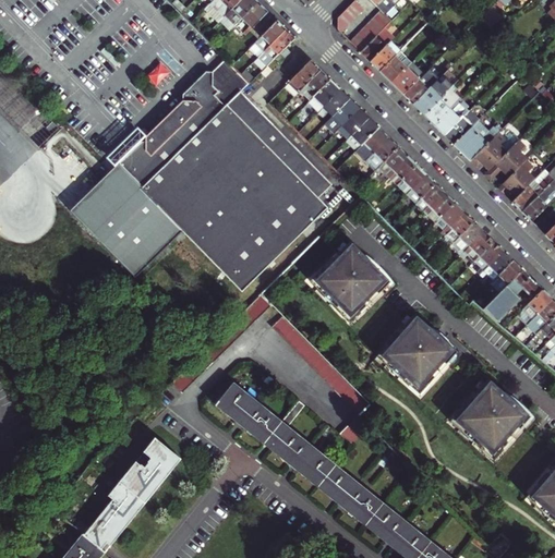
[(212,0),(210,1),(214,4),(225,15),(239,0),(212,0)]
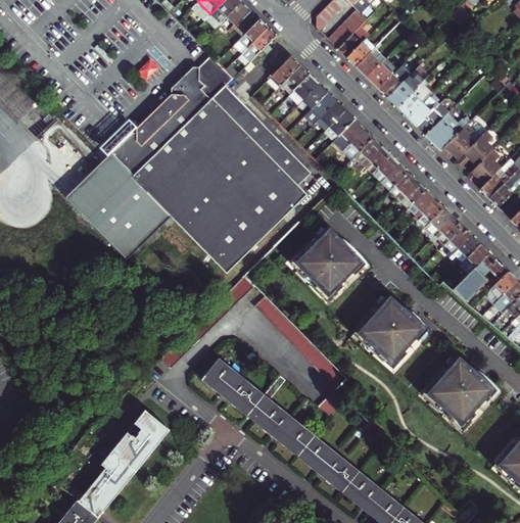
[(237,0),(224,0),(210,14),(220,24),(240,2),(237,0)]
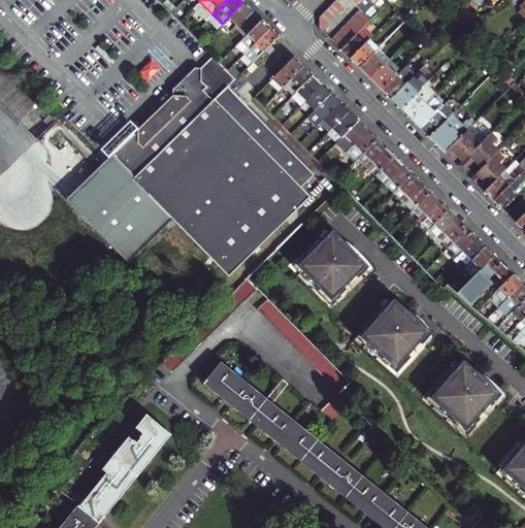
[(350,0),(360,9),(362,7),(365,4),(363,2),(360,0),(350,0)]
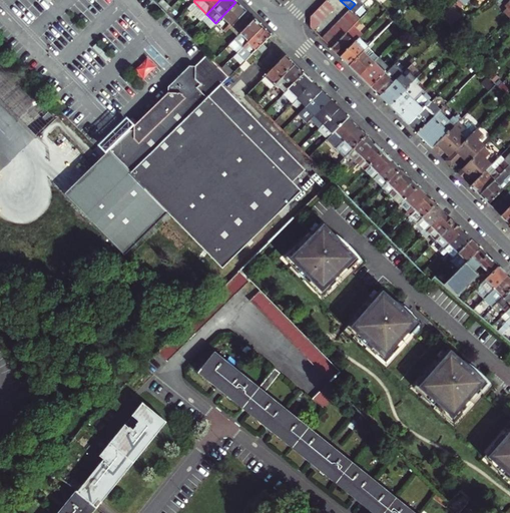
[(376,0),(373,3),(383,13),(386,10),(376,0)]
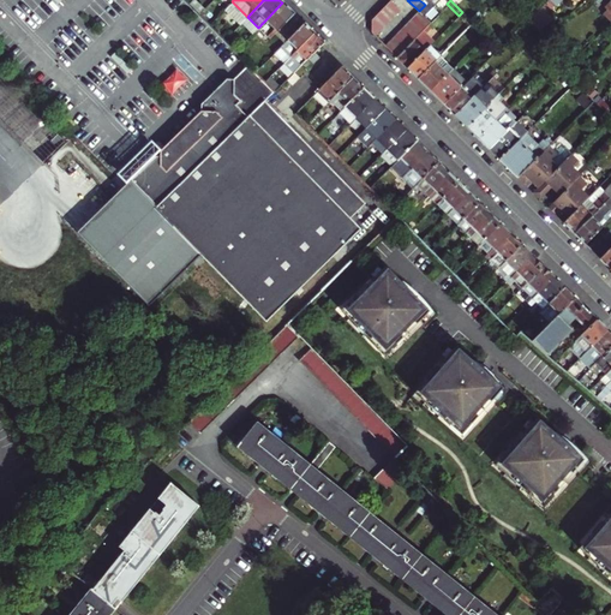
[(541,7),(547,1),(547,0),(529,0),(525,5),(534,15),(541,7)]
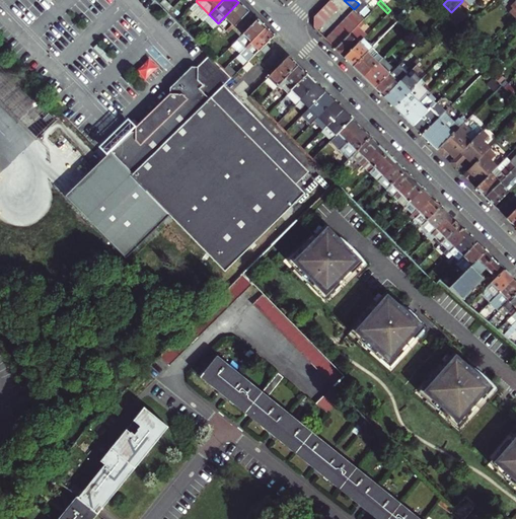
[(188,9),(179,1),(175,5),(182,14),(188,9)]
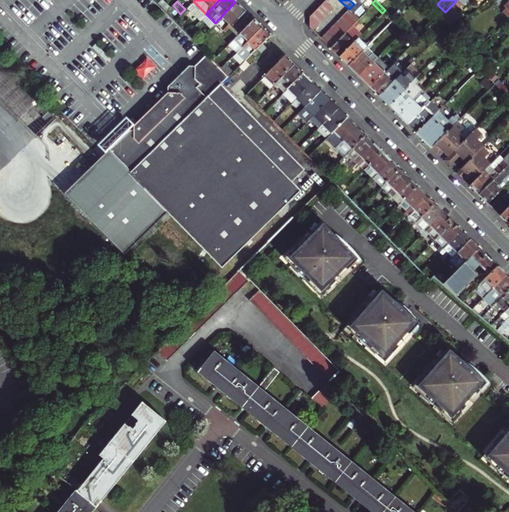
[(180,14),(181,15),(183,17),(196,4),(193,1),(185,9),(180,14)]
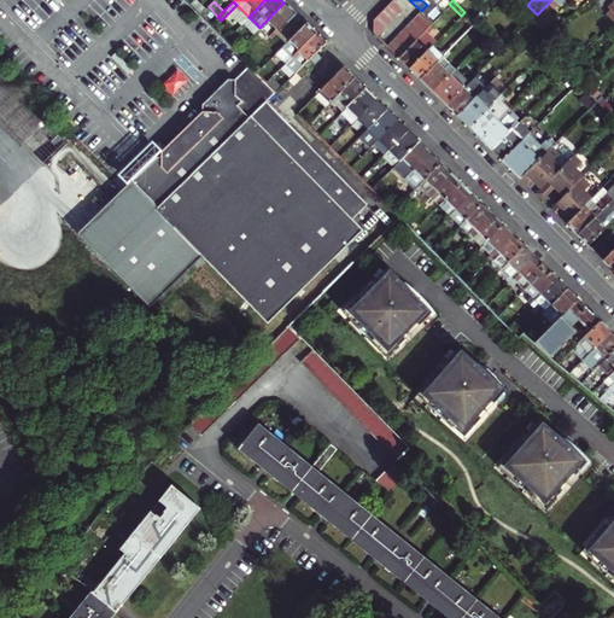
[(399,11),(390,1),(373,19),(372,33),(375,36),(399,11)]
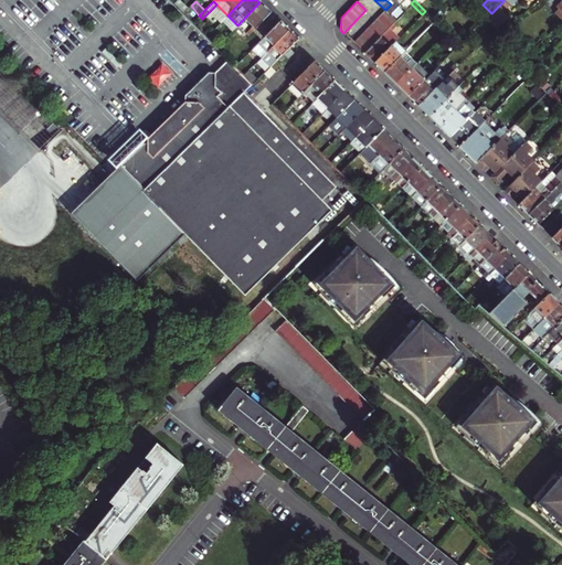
[(502,11),(508,6),(504,1),(498,7),(502,11)]
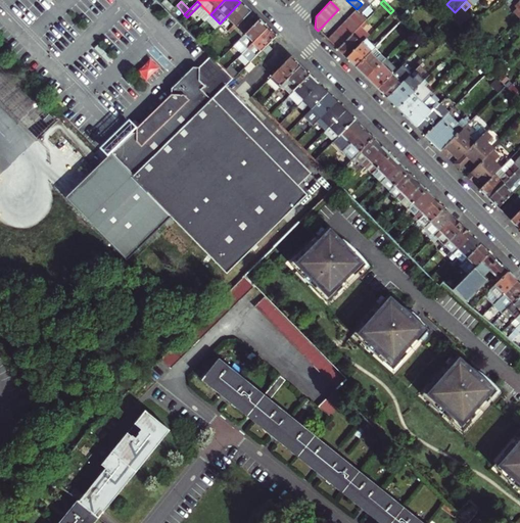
[(240,2),(220,24),(226,30),(224,32),(227,35),(234,28),(242,36),(257,19),(240,2)]
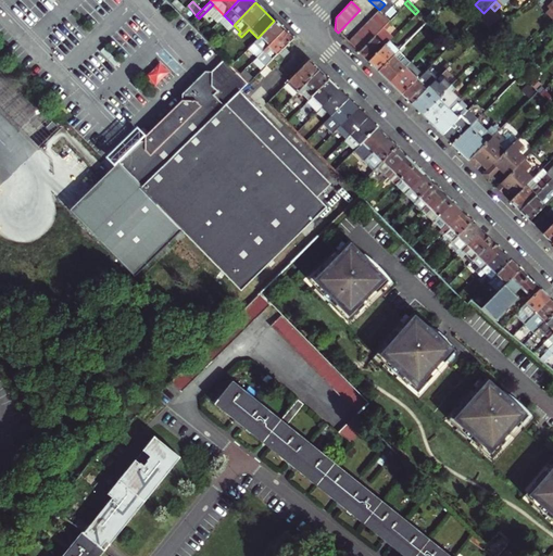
[(484,13),(479,17),(489,27),(499,16),(494,11),(490,7),(484,13)]
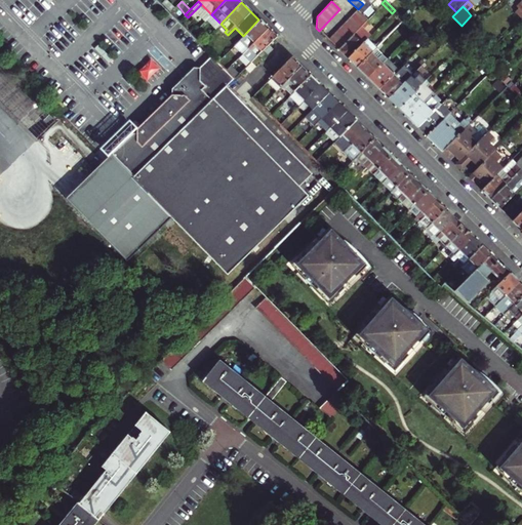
[(364,11),(360,7),(358,9),(367,18),(371,13),(366,8),(364,11)]
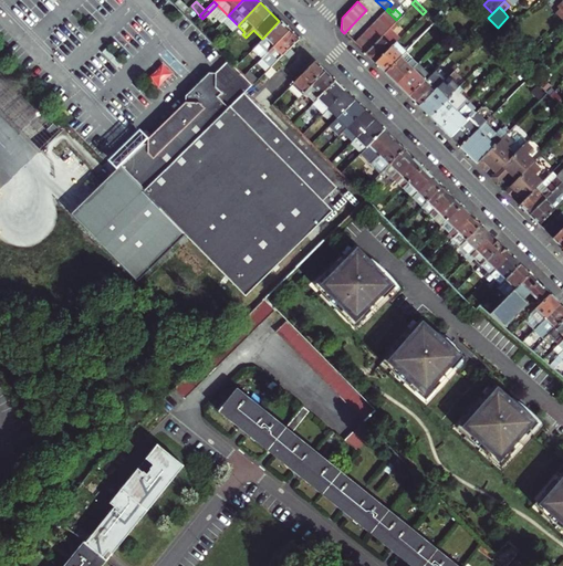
[(386,30),(387,28),(392,24),(396,20),(386,10),(381,14),(353,42),(364,53),(369,46),(375,41),(379,37),(381,35),(386,30)]
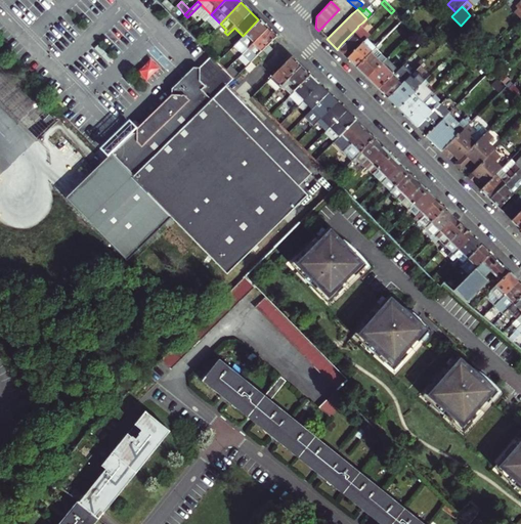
[(211,14),(206,18),(215,28),(220,24),(211,14)]
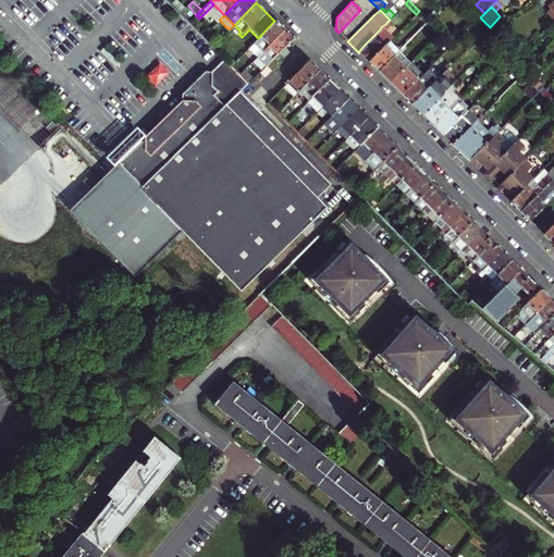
[(255,41),(262,50),(283,29),(274,21),(258,38),(255,41)]
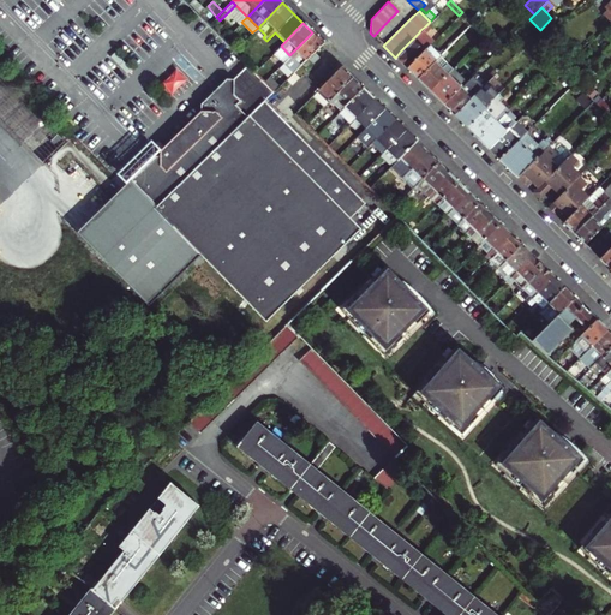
[(432,42),(425,35),(420,30),(419,33),(413,39),(412,40),(423,51),(425,49),(432,42)]
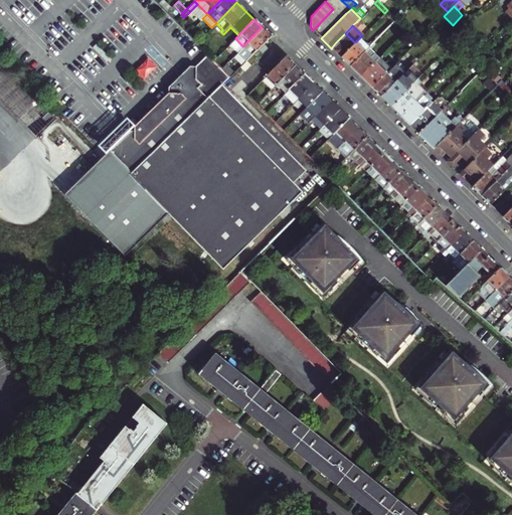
[(262,27),(242,46),(236,53),(244,61),(271,36),(262,27)]
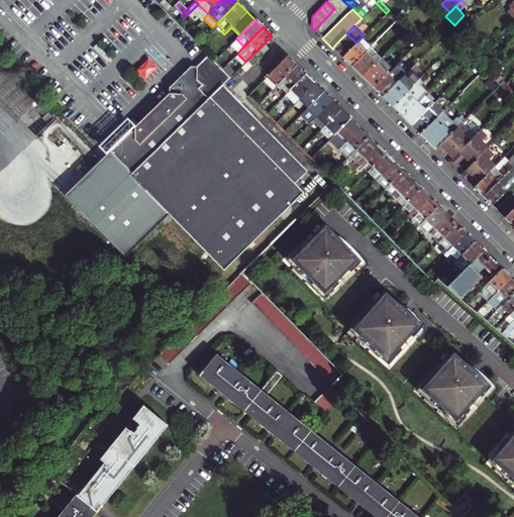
[(332,48),(341,58),(355,42),(346,33),(342,37),(337,42),(332,48)]
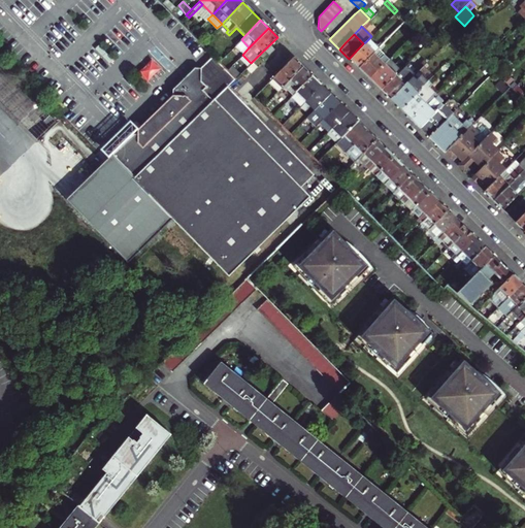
[(349,59),(358,68),(374,52),(365,42),(363,43),(349,59)]
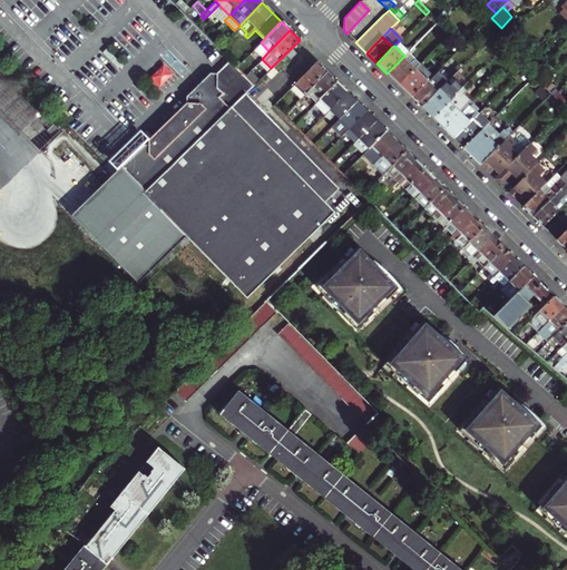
[(387,74),(398,85),(419,64),(421,60),(410,49),(404,56),(387,74)]
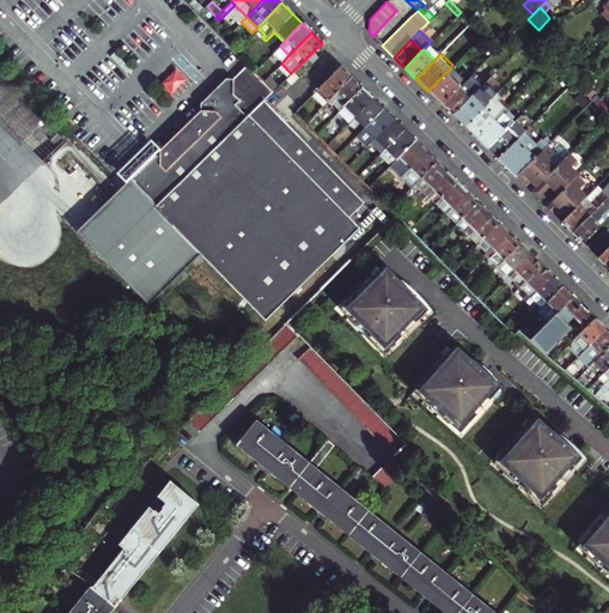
[(314,54),(308,60),(312,65),(317,59),(314,54)]
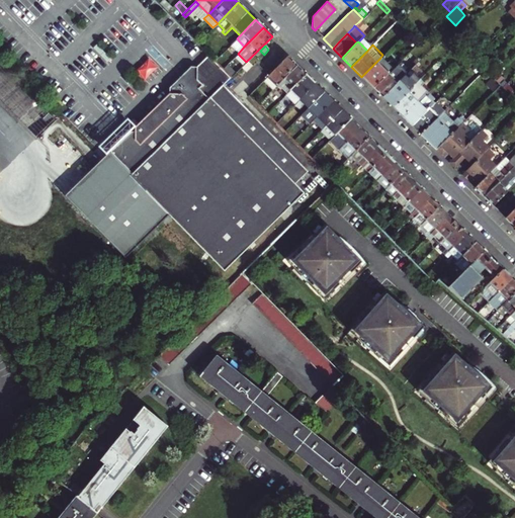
[(223,69),(208,55),(197,66),(197,79),(198,80),(184,95),(183,94),(188,88),(182,82),(176,82),(171,88),(171,93),(170,93),(136,128),(136,132),(131,133),(111,153),(134,175),(132,177),(227,271),(306,192),(301,187),(296,192),(291,187),(309,170),(243,104),(230,118),(215,102),(218,99),(212,94),(231,77),(223,69)]
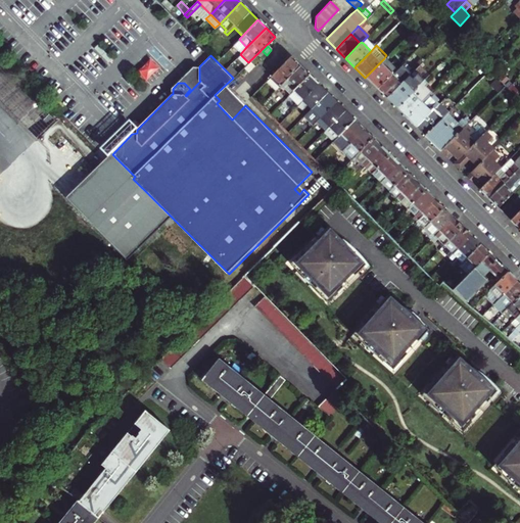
[(411,56),(407,60),(413,66),(417,62),(411,56)]
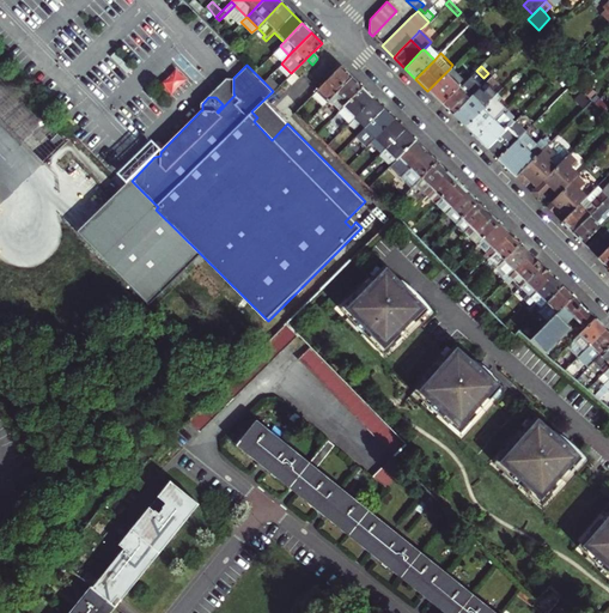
[(349,77),(340,67),(315,91),(324,101),(328,97),(349,77)]
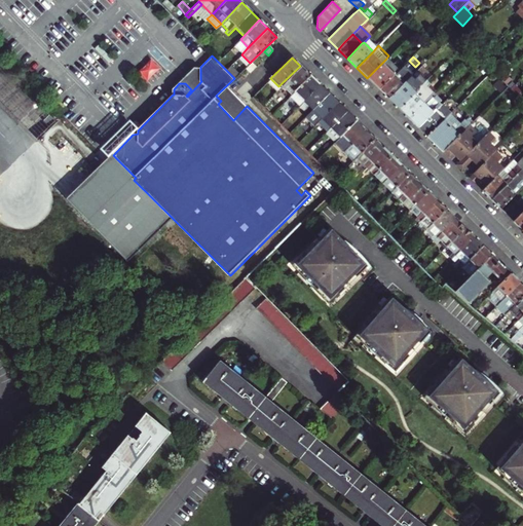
[(367,78),(379,90),(399,71),(386,59),(367,78)]
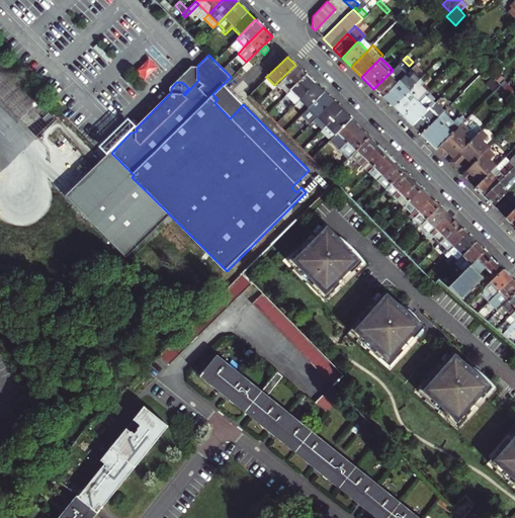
[(373,89),(381,97),(407,72),(415,64),(413,62),(409,66),(403,60),(393,70),(373,89)]
